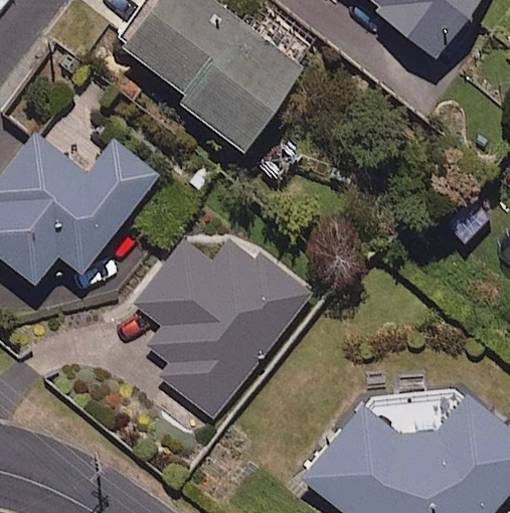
[(305,71),(209,0),(153,0),(119,47),(184,96),(178,104),(243,153),(305,71)]
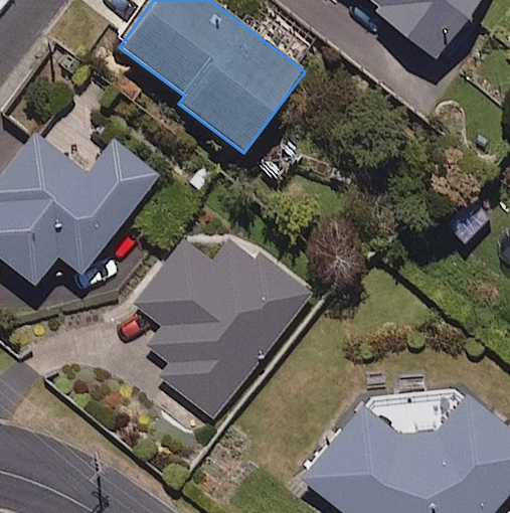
[(481,0),(369,0),(440,54),(481,0)]
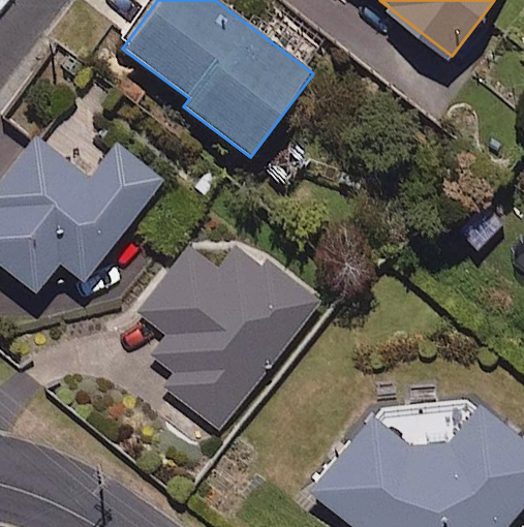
[(89,181),(35,138),(0,183),(0,266),(36,295),(60,265),(84,283),(163,183),(117,146),(89,181)]
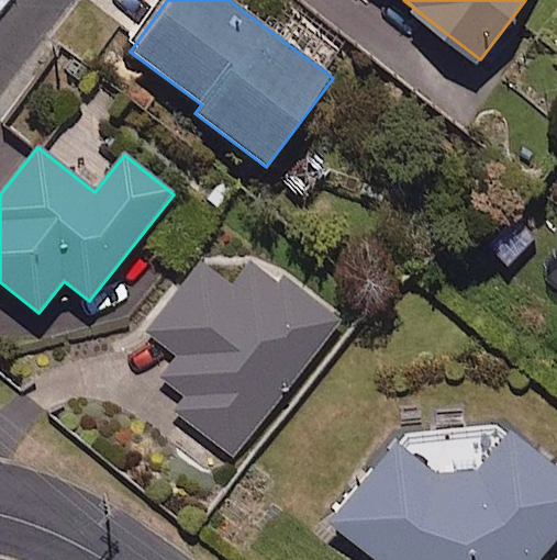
[(344,328),(259,253),(226,290),(200,267),(143,332),(173,358),(158,374),(181,396),(169,410),(226,460),(344,328)]
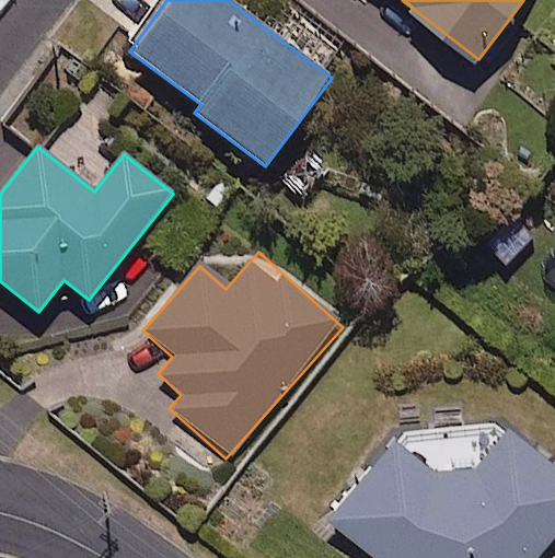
[(535,557),(554,535),(554,471),(507,430),(453,492),(396,443),(327,521),(370,557),(535,557)]
